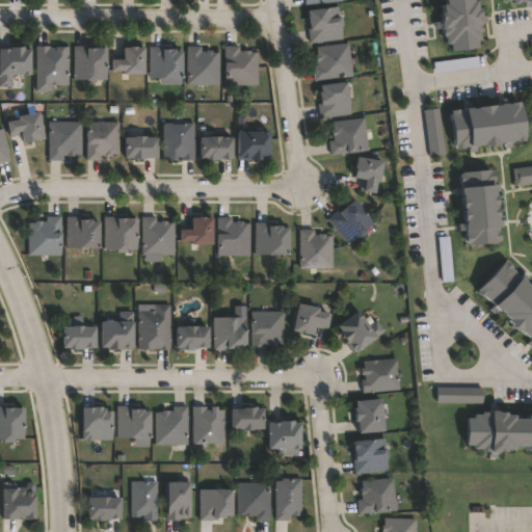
[(473,0),(475,35),(471,35),(472,44),(446,47),(445,38),(441,38),(437,7),(436,1),(441,0),(473,0)]
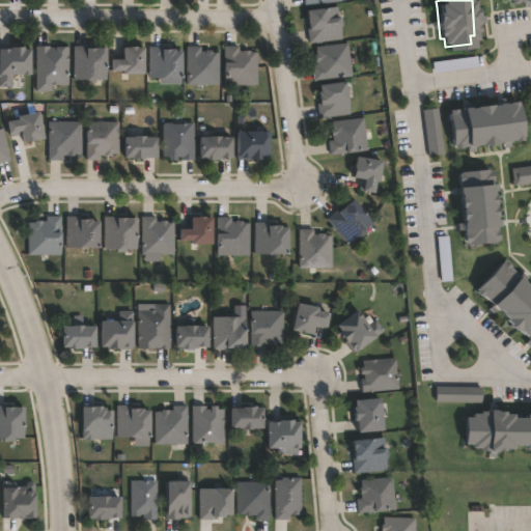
[(343,39),(311,45),(309,29),(311,29),(309,11),(338,6),(343,39)]
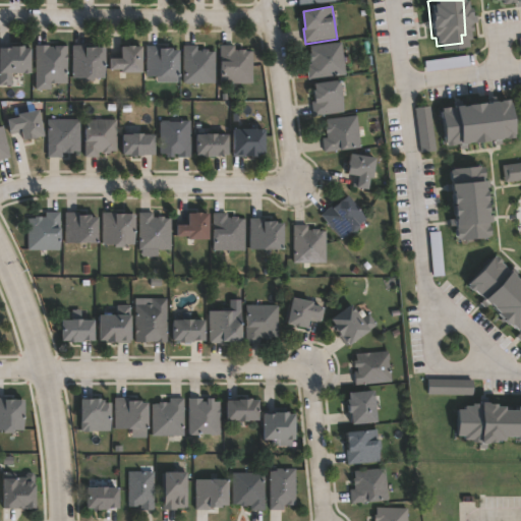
[(346,75),(309,80),(307,65),(312,64),(310,47),(342,43),(346,75)]
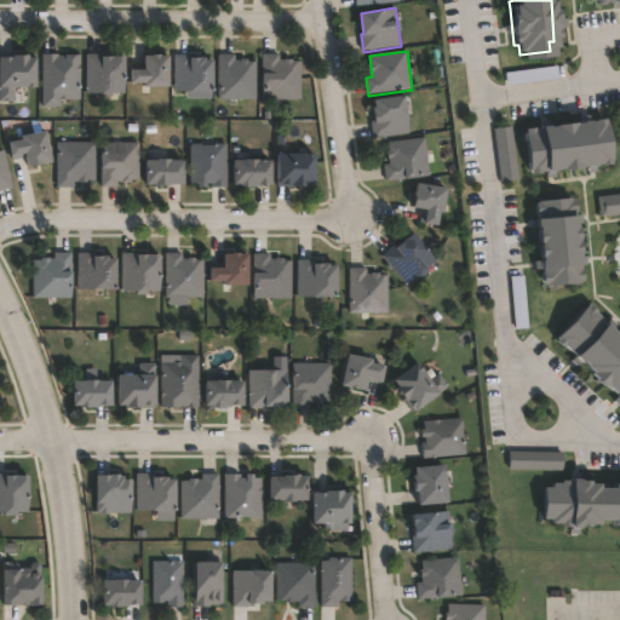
[(58,55),(58,56),(80,56),(80,99),(61,99),(61,107),(42,107),(42,55),(58,55)]
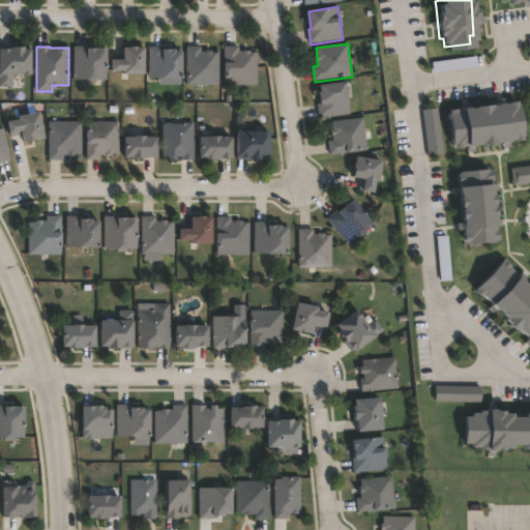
[(163,47),(163,50),(176,50),(176,52),(181,52),(181,68),(180,68),(180,78),(149,78),(149,47),(163,47)]
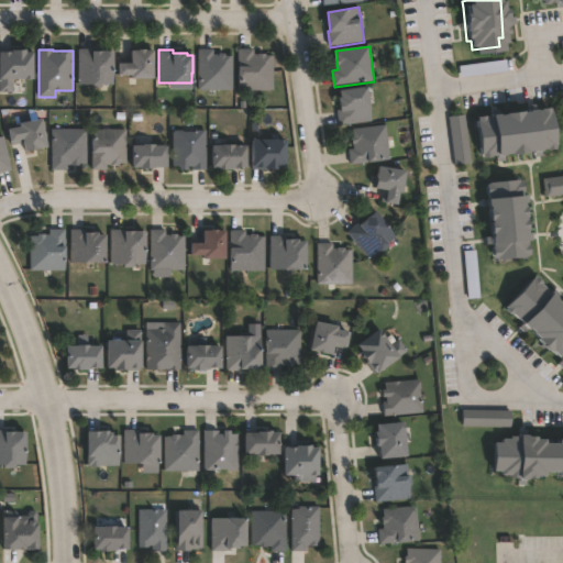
[(213,50),(213,55),(218,55),(218,54),(225,54),(225,56),(233,56),(233,89),(199,90),(198,50),(213,50)]
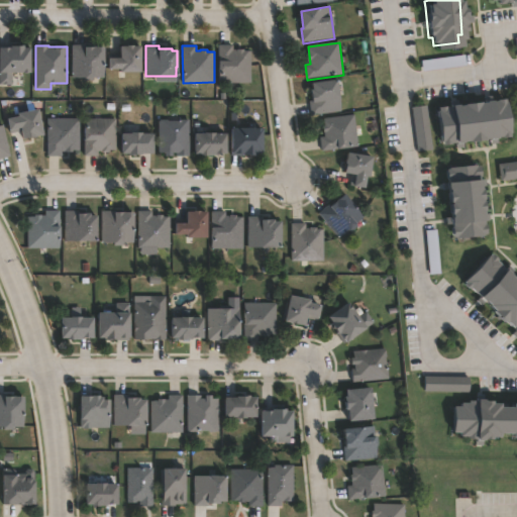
[(233,45),(233,49),(244,49),(244,52),(250,52),(250,83),(219,83),(219,45),(233,45)]
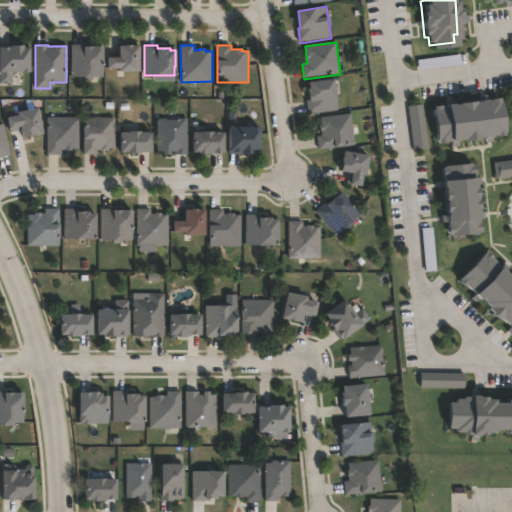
[(23,46),(23,49),(29,49),(29,73),(12,73),(12,84),(0,84),(0,48),(11,48),(11,46),(23,46)]
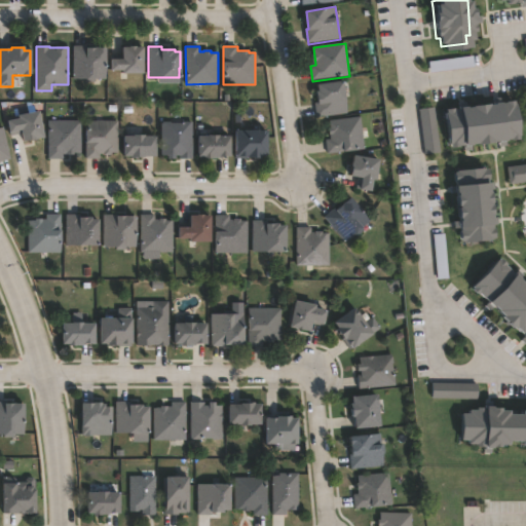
[(87,47),(87,49),(106,49),(106,79),(95,79),(95,81),(86,81),(86,79),(73,79),(73,47),(87,47)]
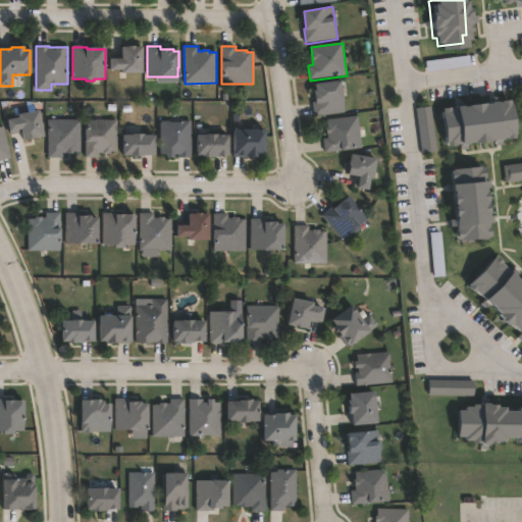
[(135,47),(135,48),(142,48),(142,74),(122,74),(122,71),(110,71),(110,59),(121,59),(121,47),(128,47),(135,47)]
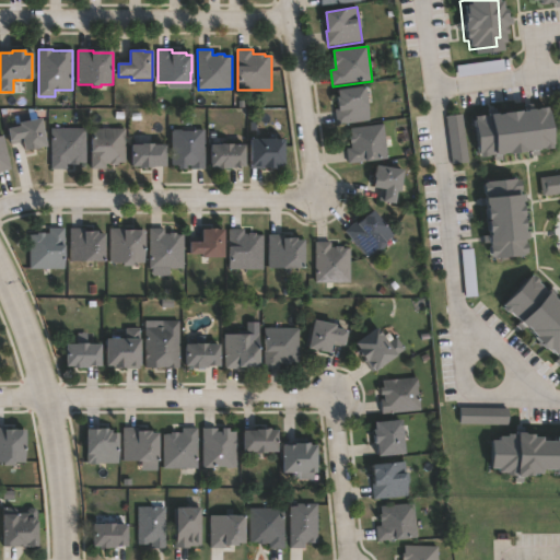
[(370,121),(338,126),(336,111),(339,109),(337,98),(340,97),(339,91),(365,88),(370,121)]
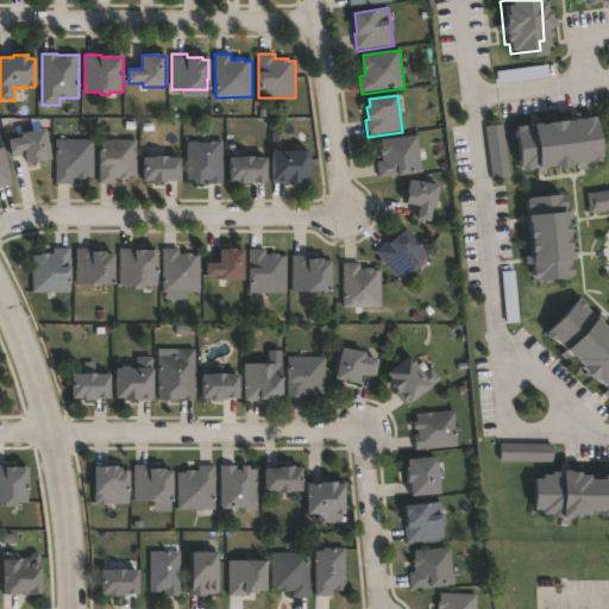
[(597,156),(518,165),(513,124),(591,113),(597,156)]
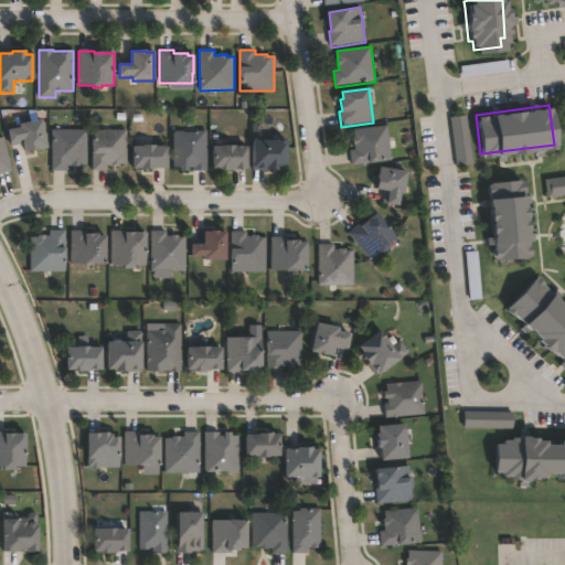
[(41,120),(48,149),(25,153),(23,144),(10,146),(8,130),(20,128),(20,125),(41,120)]
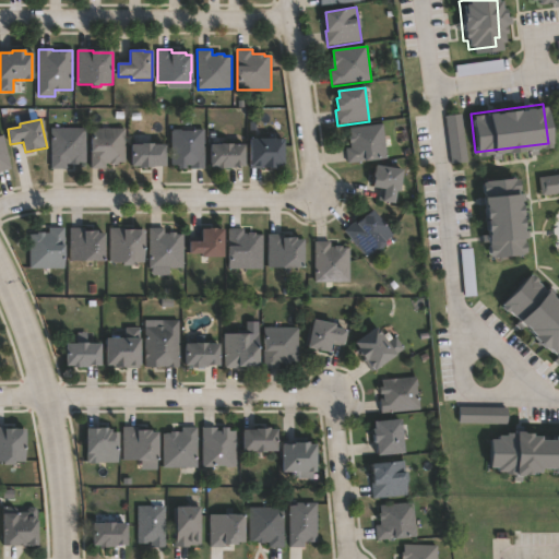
[(383,125),(385,140),(392,140),(392,146),(387,147),(388,159),(366,163),(366,162),(347,164),(346,149),(352,149),(351,144),(349,137),(351,137),(349,129),(383,125)]
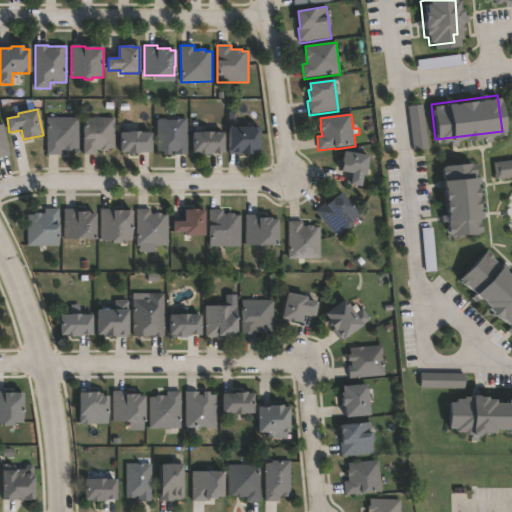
[(72,150),(72,151),(65,151),(65,150),(61,150),(61,155),(47,155),(47,118),(79,118),(79,150),(72,150)]
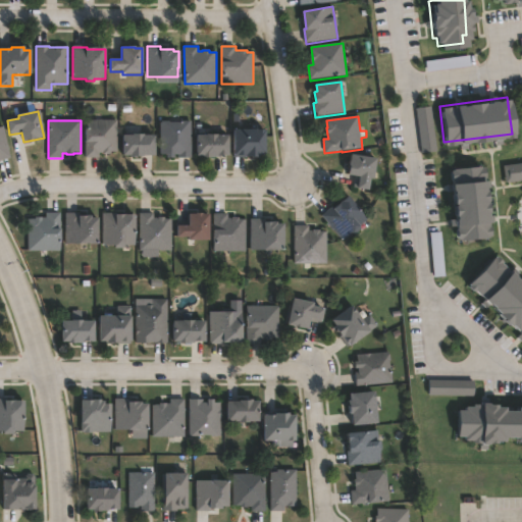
[(110,152),(110,154),(104,154),(104,153),(99,153),(99,158),(86,158),(87,120),(117,120),(117,152),(110,152)]
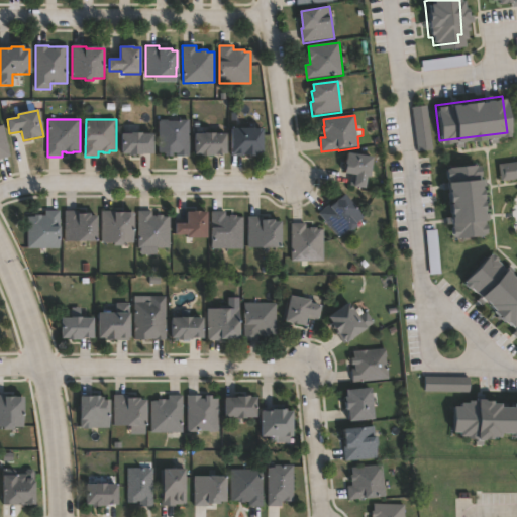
[(189,120),(189,157),(178,157),(178,153),(173,153),(173,157),(166,157),(166,153),(159,154),(159,121),(160,121),(160,120),(168,120),(168,122),(179,121),(179,120),(189,120)]
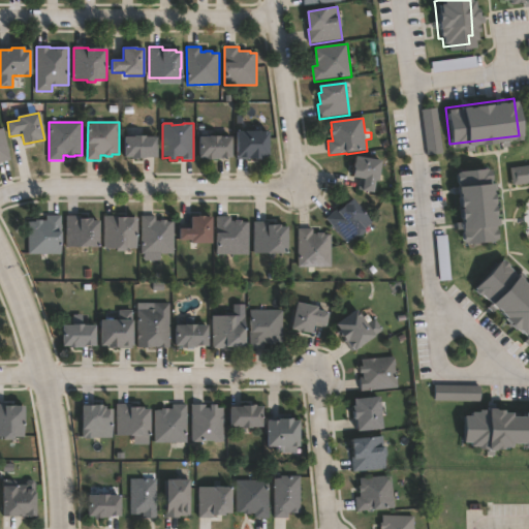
[(10,160),(0,162),(0,129),(3,129),(10,160)]
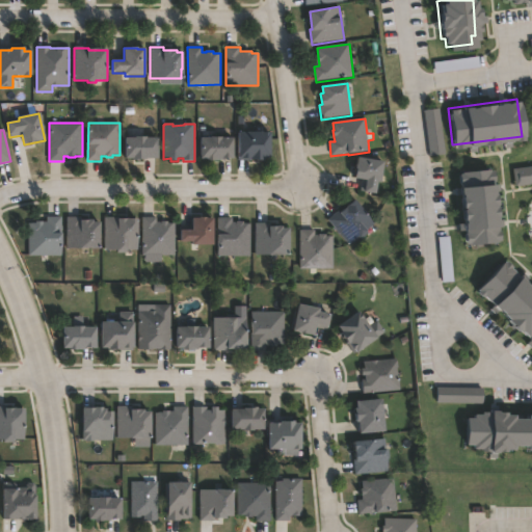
[(264,159),(264,161),(250,161),(250,160),(238,159),(239,133),(270,133),(270,159),(264,159)]
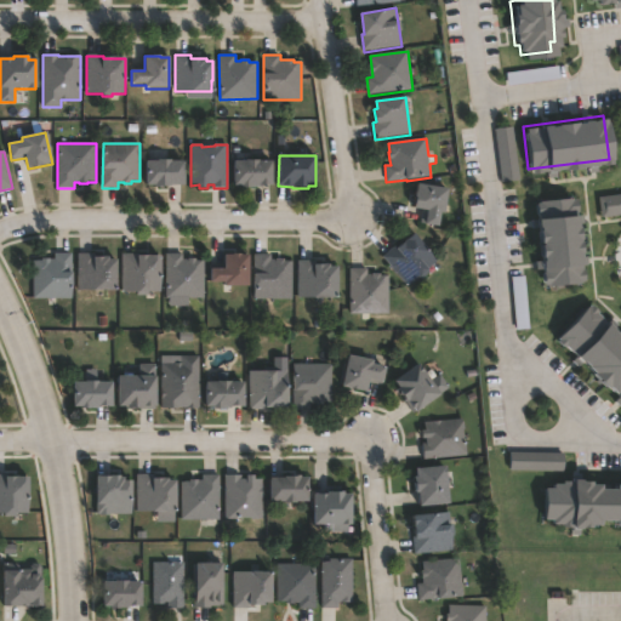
[(184,163),(183,186),(170,184),(170,188),(154,188),(154,187),(146,187),(147,163),(157,163),(157,160),(171,160),(171,161),(184,163)]
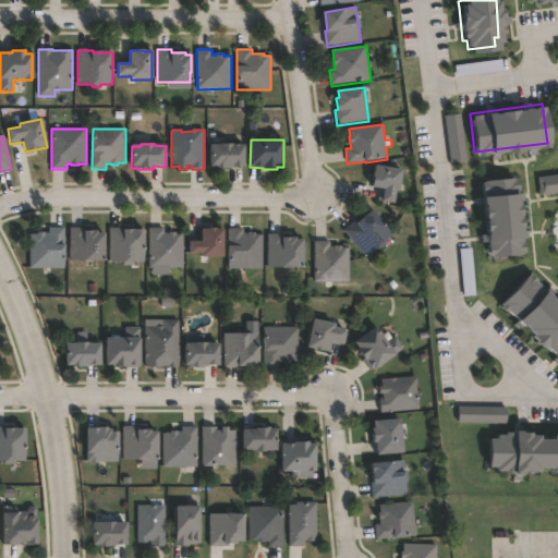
[(232,144),(232,145),(244,145),(244,168),(232,168),(232,169),(225,169),(225,170),(218,170),(218,167),(210,167),(210,146),(221,146),(221,145),(232,144)]
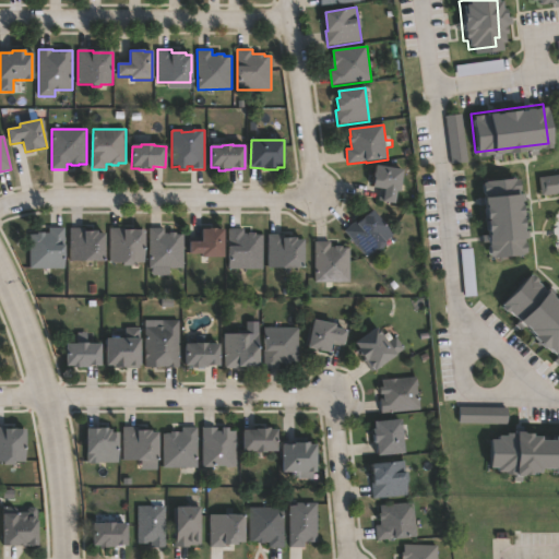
[(404,170),(401,193),(399,193),(396,204),(379,201),(381,190),(373,188),(377,166),(404,170)]
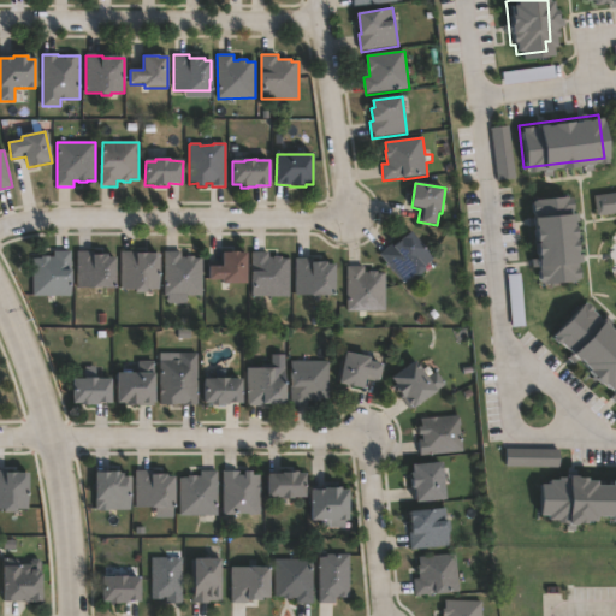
[(615,212),(599,214),(596,194),(596,193),(615,190),(615,212)]
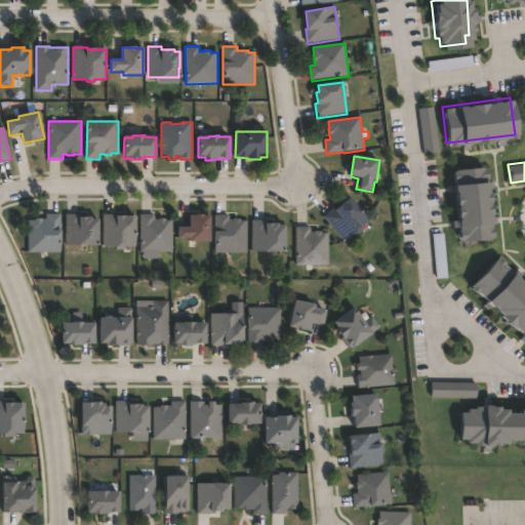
[(487,238),(454,239),(451,184),(450,166),(484,165),(487,238)]
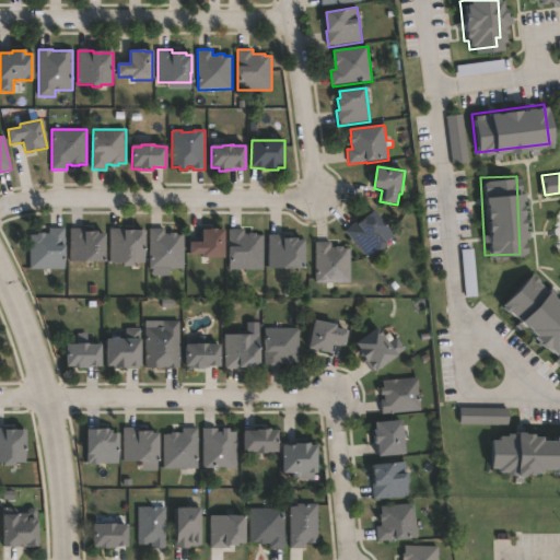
[(374,211),(395,236),(386,244),(388,246),(381,253),(378,251),(368,259),(346,232),(357,223),(358,224),(374,211)]
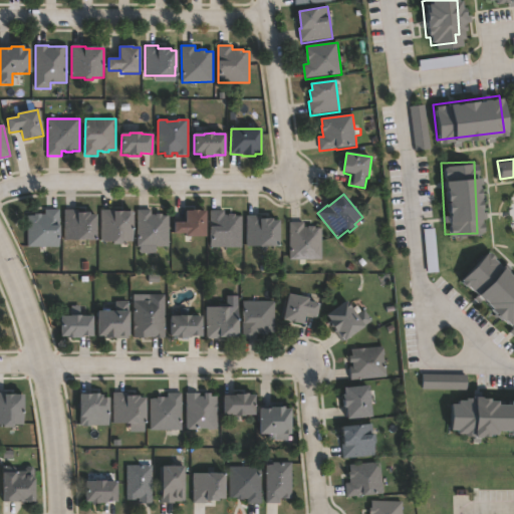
[(199,208),(199,209),(206,209),(206,234),(186,234),(186,232),(175,231),(175,221),(186,221),(186,209),(193,209),(193,208),(199,208)]
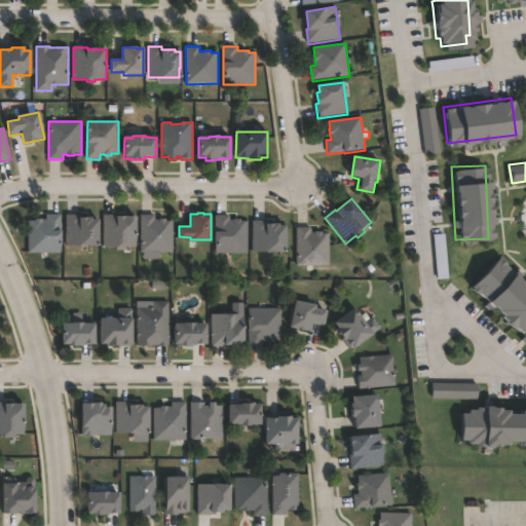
[(154,214),(154,219),(159,219),(159,218),(165,218),(165,220),(173,220),(173,252),(141,252),(141,214),(154,214)]
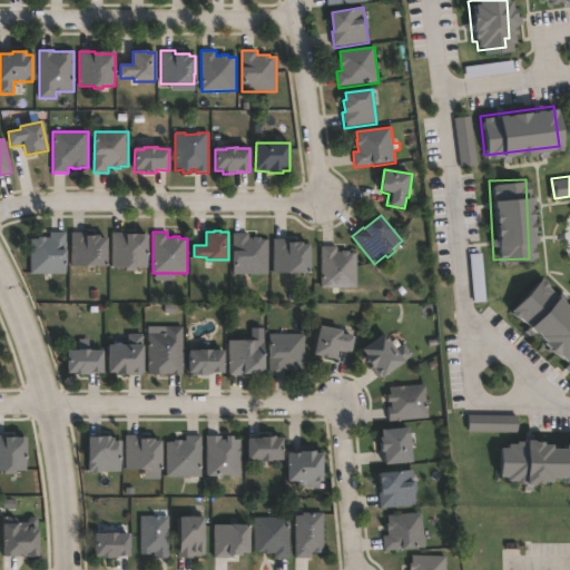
[(249,232),(249,237),(254,237),(254,236),(262,236),(262,238),(268,238),(268,273),(234,273),(234,232),(249,232)]
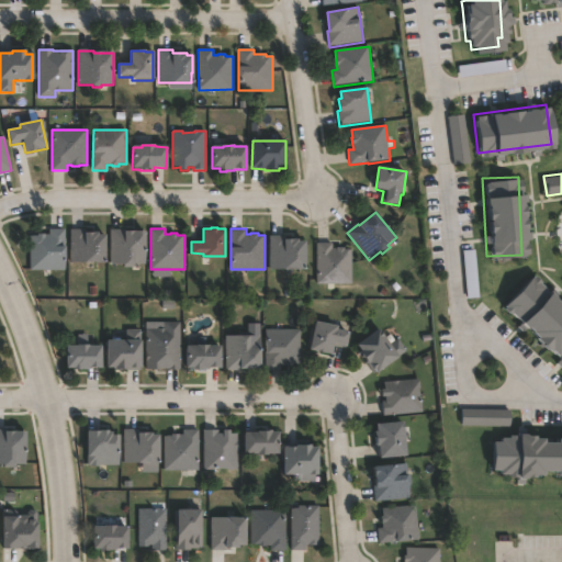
[(85,229),(85,234),(98,234),(98,236),(104,236),(104,263),(70,263),(70,229),(85,229)]
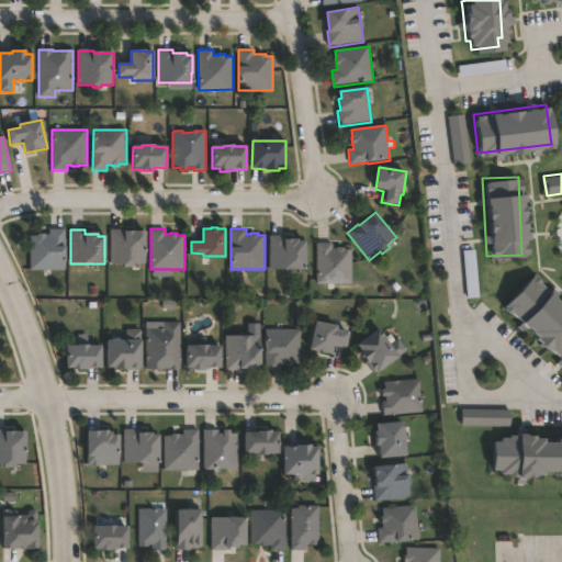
[(124,229),(124,233),(145,233),(145,263),(134,263),(134,266),(111,266),(111,229),(124,229)]
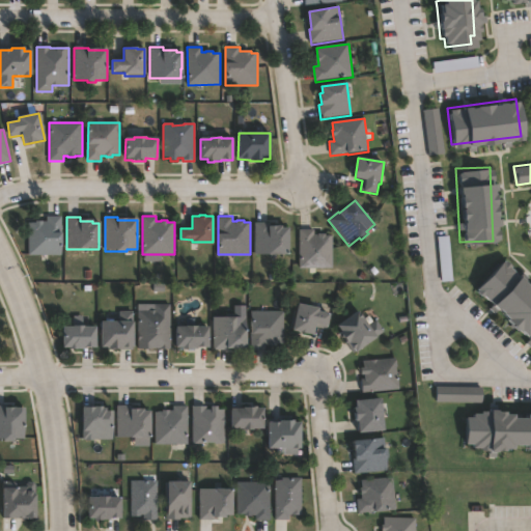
[(61,255),(28,255),(28,224),(35,223),(35,222),(47,222),(47,218),(61,218),(61,255)]
